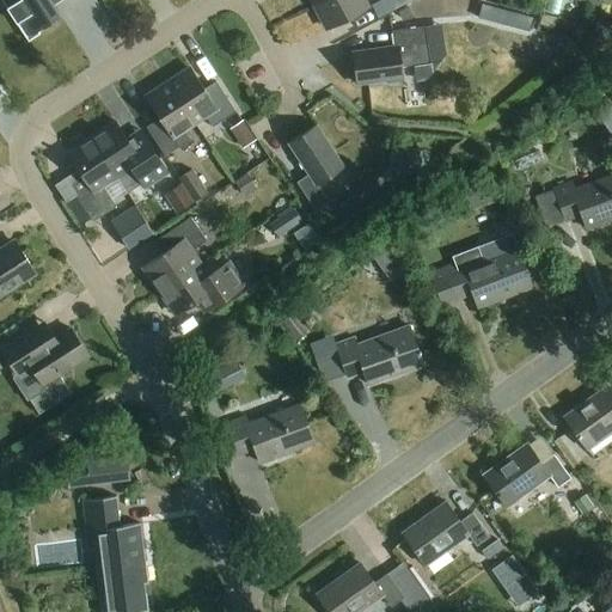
[(16,0),(17,1),(11,6),(20,22),(28,18),(37,32),(60,17),(61,17),(55,6),(51,1),(53,0),(62,0),(63,0),(62,0),(16,0)]
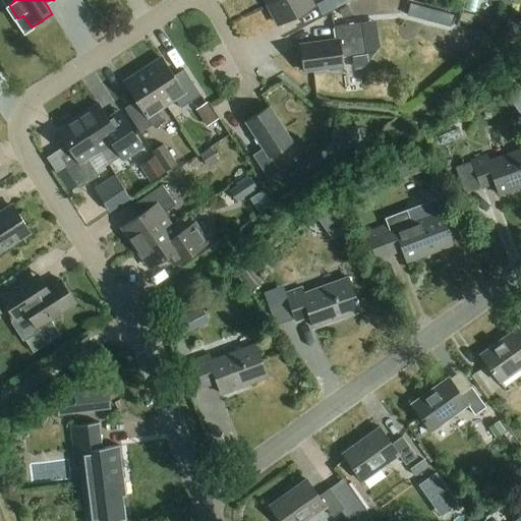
[(307,0),(277,0),(268,5),(279,25),(312,7),(307,0)]
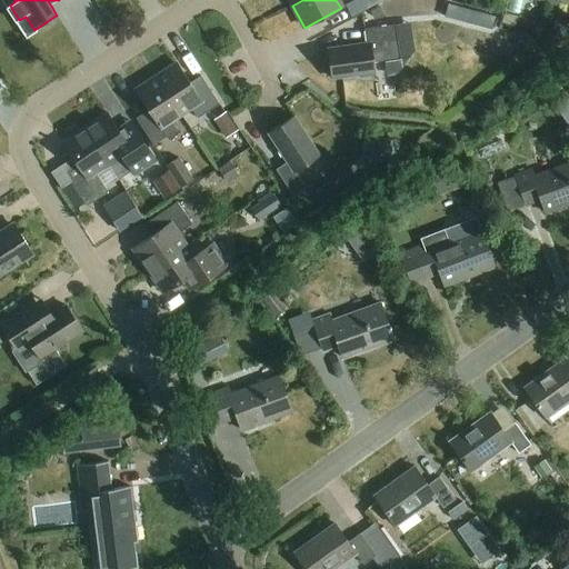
[(506,0),(502,13),(519,18),(522,0),(506,0)]
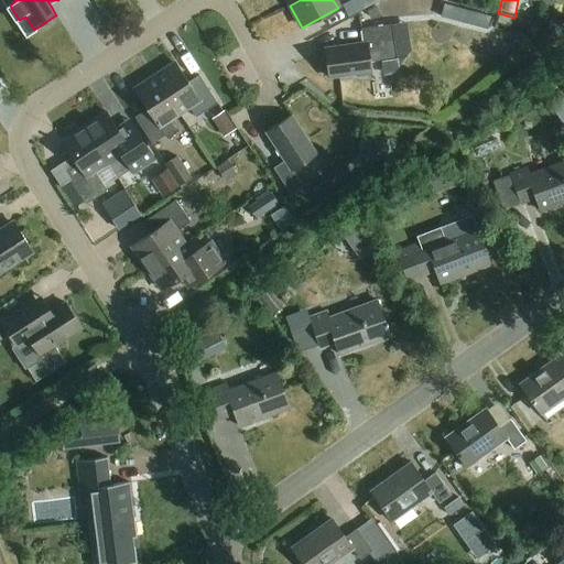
[(473,12),(469,24),(487,30),(490,17),(473,12)]
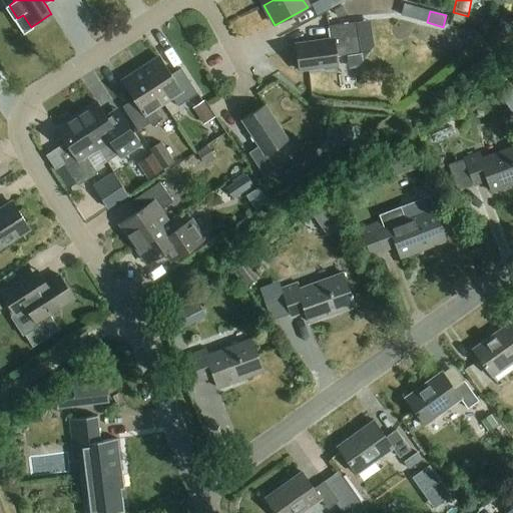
[(336,57),(346,55),(360,53),(356,23),(328,26),(330,40),(296,45),(299,71),(323,67),(324,70),(337,68),(336,57)]
